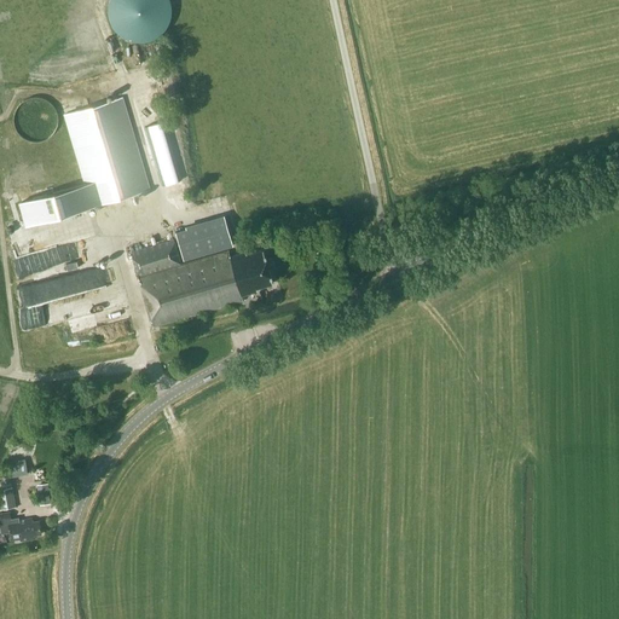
[(113,0),(114,29),(138,39),(162,39),(168,22),(167,0),(113,0)]
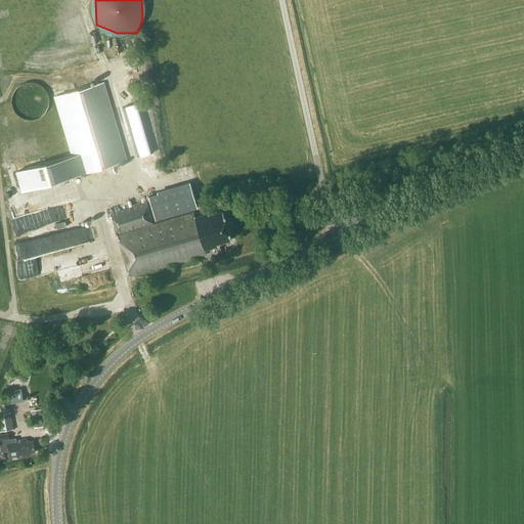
[(127,160),(103,82),(53,97),(77,175),(127,160)]
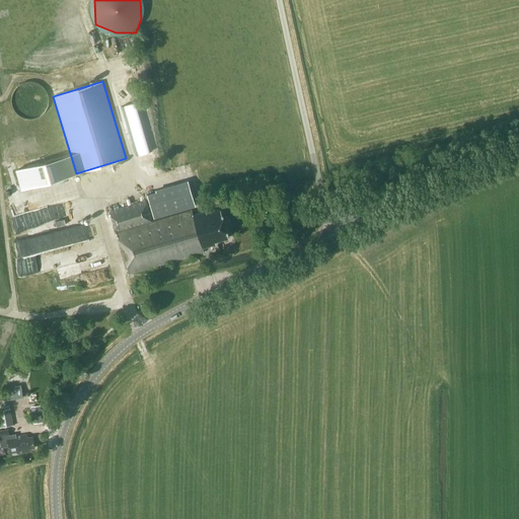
[(176,182),(147,192),(155,218),(184,209),(176,182)]
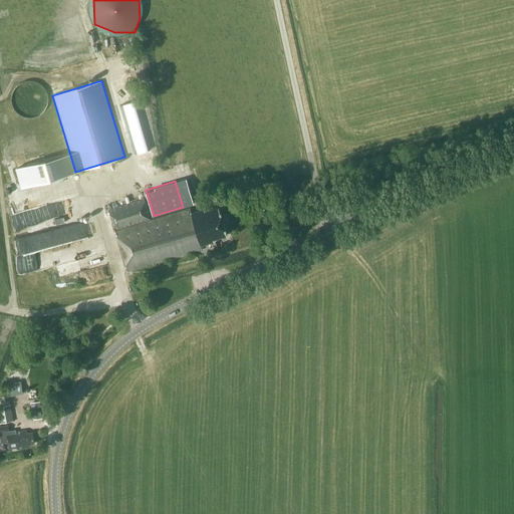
[(12,213),(17,230),(53,221),(47,199),(13,207),(14,213),(12,213)]
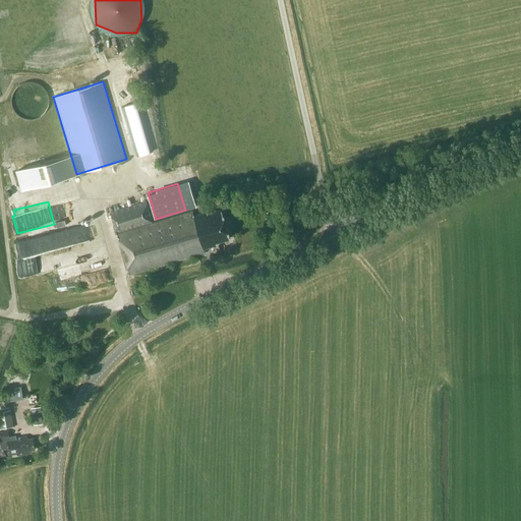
[(193,215),(191,210),(188,211),(152,222),(146,201),(110,213),(128,275),(205,252),(203,247),(217,243),(216,241),(228,237),(229,237),(228,232),(221,209),(208,213),(207,211),(193,215)]
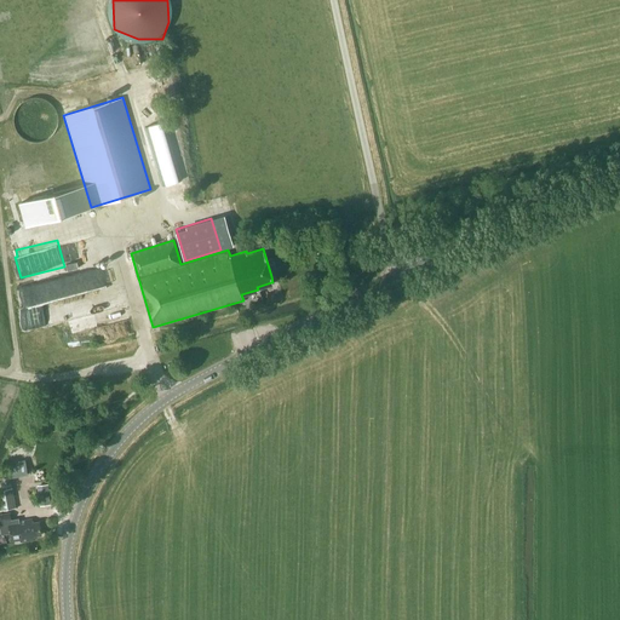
[(55,306),(26,311),(28,328),(57,323),(55,306)]
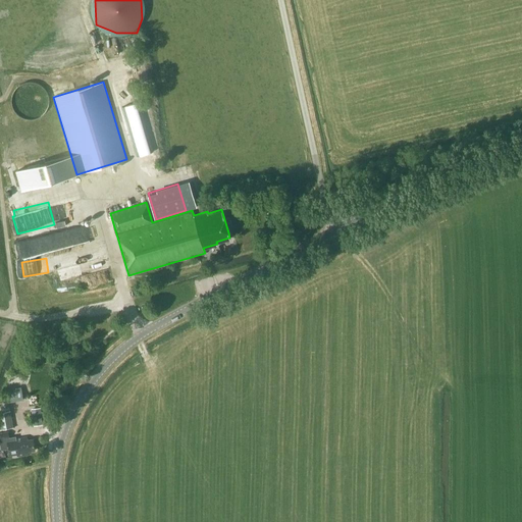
[(22,385),(10,387),(11,400),(24,399),(22,385)]
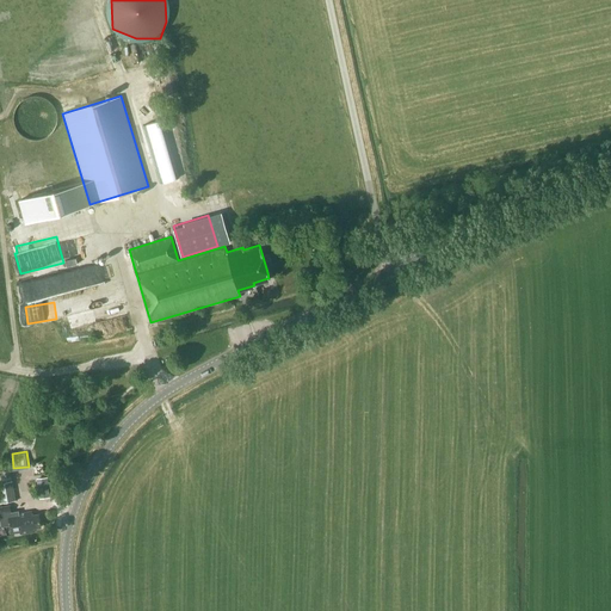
[(0,470),(0,476),(1,482),(0,482),(0,501),(16,500),(10,469),(0,470)]
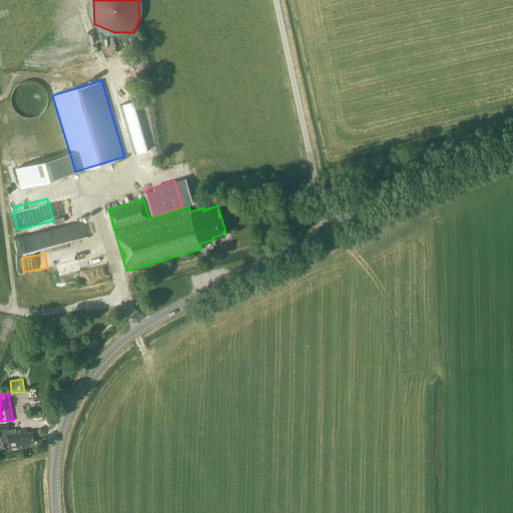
[(41,417),(39,401),(30,402),(32,418),(41,417)]
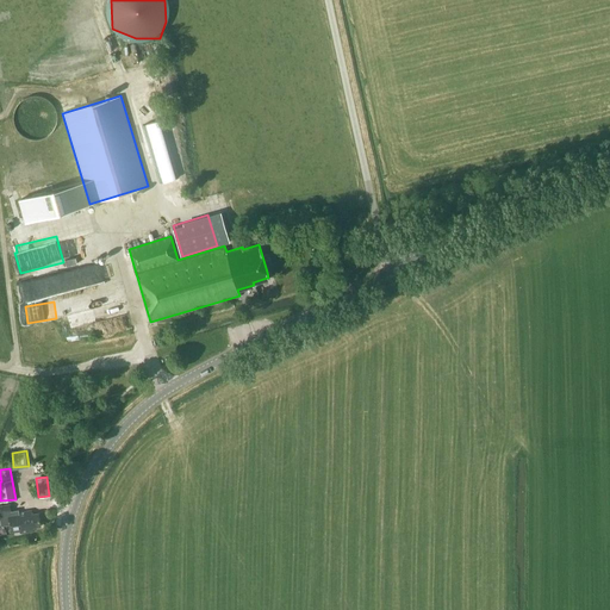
[(11,511),(10,504),(0,505),(0,522),(1,526),(10,524),(11,534),(30,531),(30,528),(41,526),(38,514),(31,514),(31,510),(18,512),(18,510),(11,511)]
